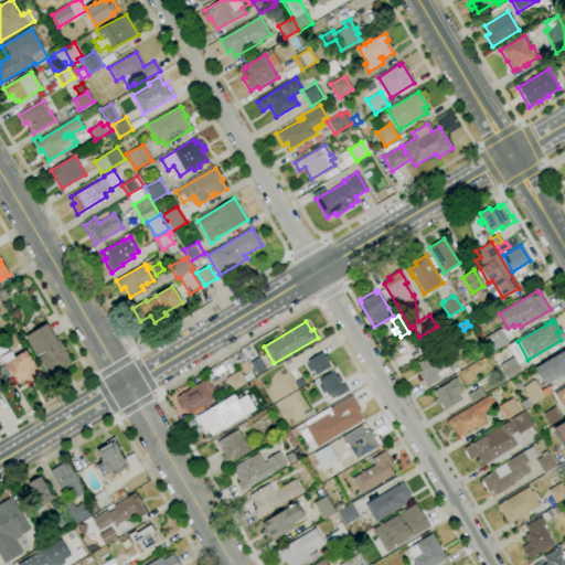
[(50,379),(38,359),(45,354),(44,352),(36,356),(24,337),(46,324),(48,324),(55,338),(56,337),(67,355),(66,356),(71,364),(65,368),(65,369),(50,379)]
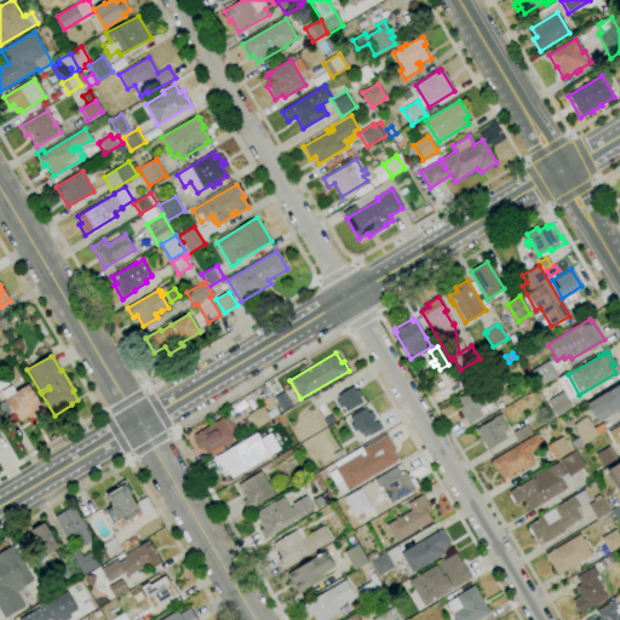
[(540,386),(530,372),(549,361),(557,375),(540,386)]
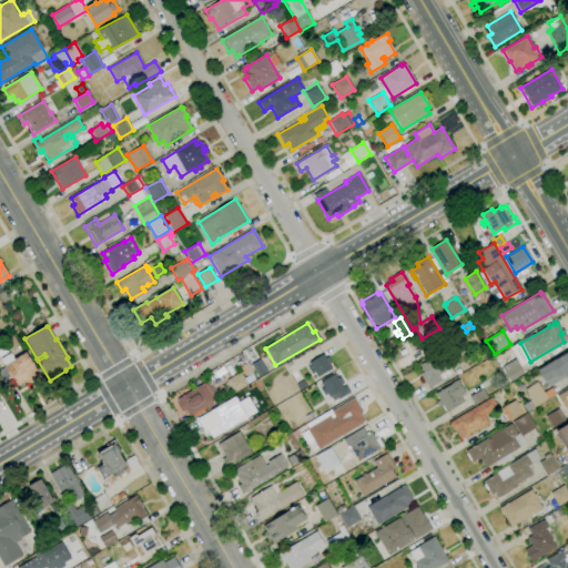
[(412,350),(407,342),(413,337),(417,345),(412,350)]
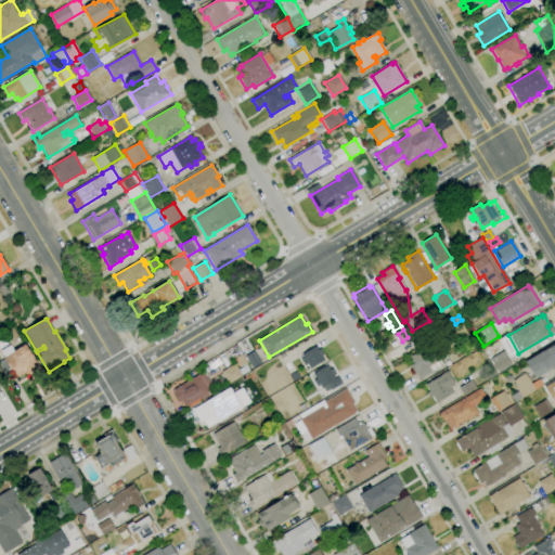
[(418,379),(410,365),(413,363),(410,357),(438,339),(447,356),(440,360),(443,365),(418,379)]
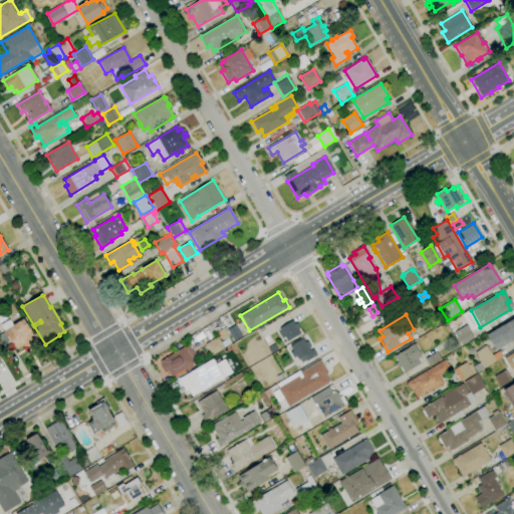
[(498,349),(495,344),(493,345),(486,335),(513,318),(513,342),(513,340),(498,349)]
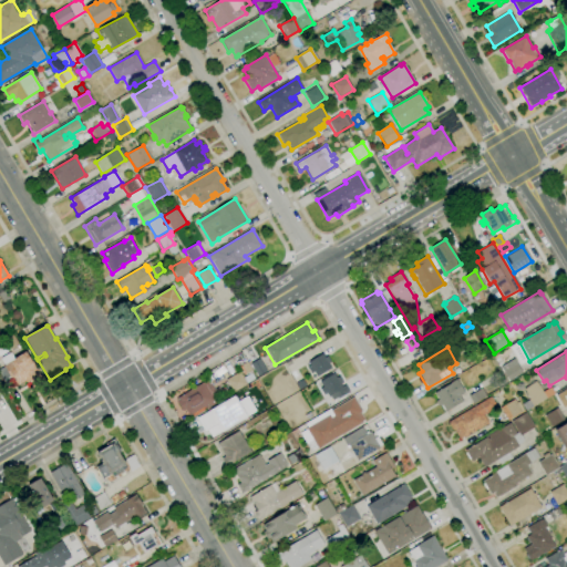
[(9,390),(2,380),(10,375),(3,366),(4,366),(1,359),(11,352),(14,359),(26,352),(32,362),(40,374),(31,380),(30,379),(18,385),(12,377),(11,378),(16,385),(9,390)]
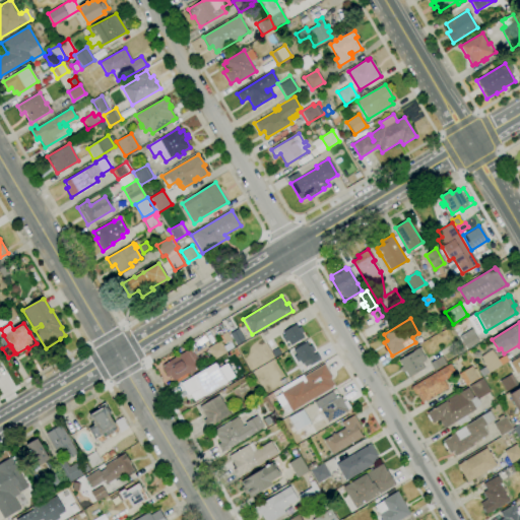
[(290,345),(287,341),(285,342),(281,337),(284,335),(282,332),(296,324),(298,328),(301,326),(304,332),(302,333),(304,337),(290,345)]
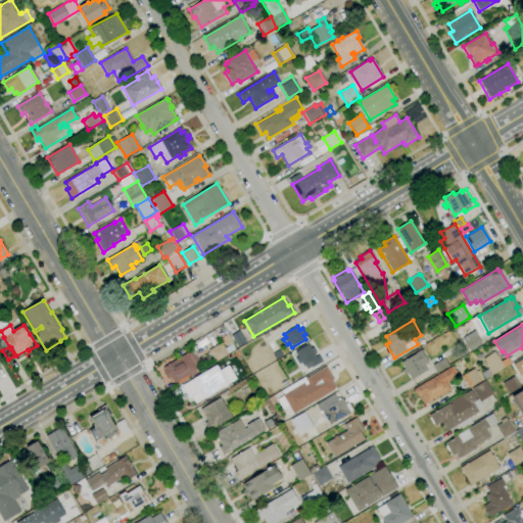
[(238,346),(231,336),(239,331),(245,342),(238,346)]
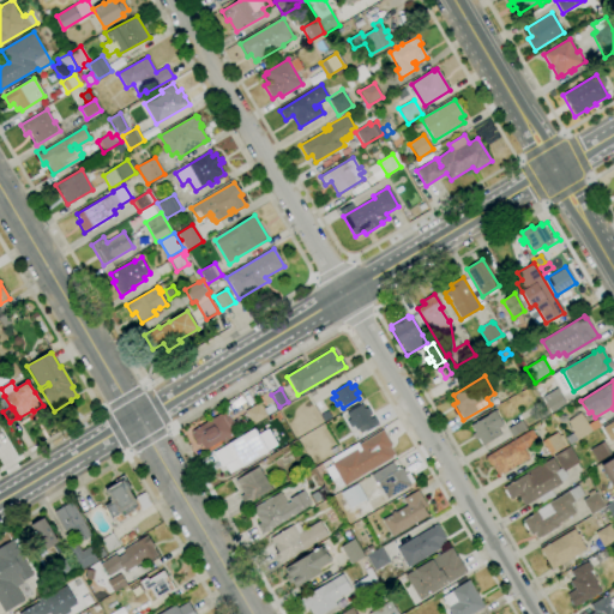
[(552,413),(542,397),(557,389),(566,403),(552,413)]
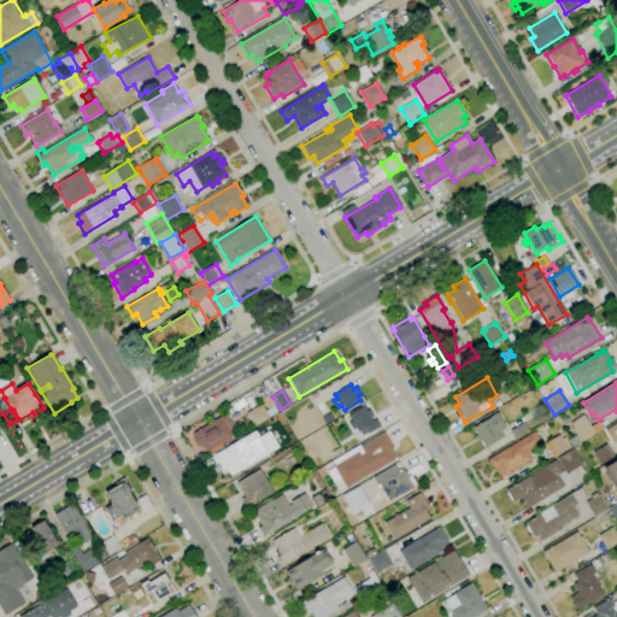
[(275,403),(269,406),(263,397),(269,393),(275,403)]
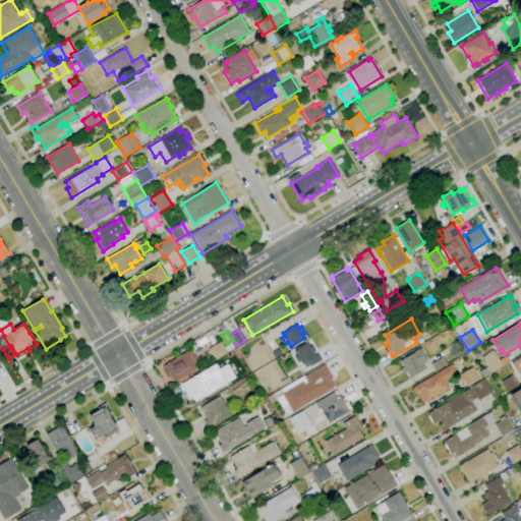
[(231,343),(234,348),(226,352),(227,353),(215,360),(208,349),(220,342),(224,347),(231,343)]
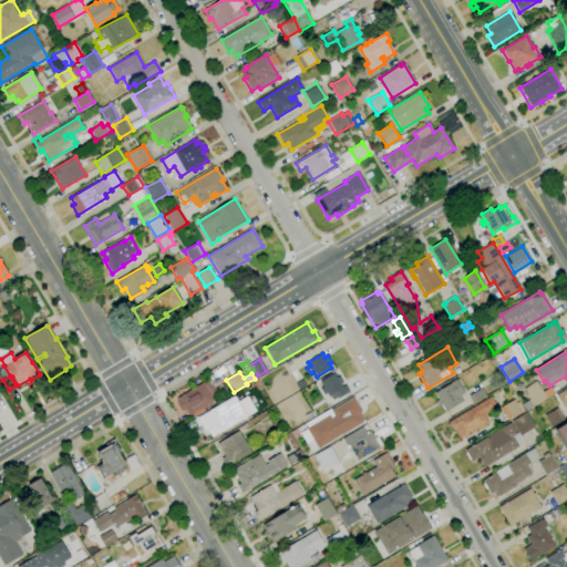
[(332,400),(329,395),(329,397),(327,393),(325,395),(320,389),(323,387),(320,382),(333,373),(337,378),(339,377),(349,392),(338,399),(337,398),(332,400)]
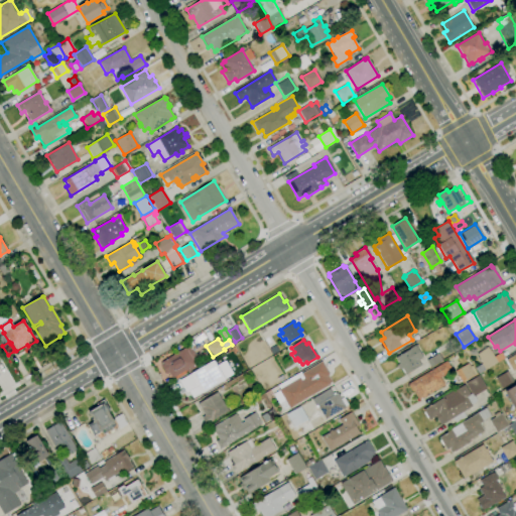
[(172,378),(168,373),(166,374),(160,366),(162,362),(187,346),(190,351),(191,350),(195,355),(198,353),(200,355),(203,353),(205,357),(198,362),(199,362),(196,364),(198,366),(179,377),(177,374),(172,378)]
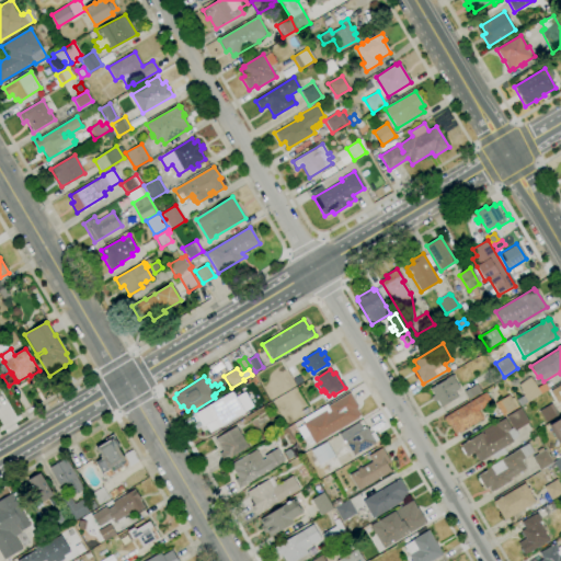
[(442,408),(436,400),(434,402),(432,398),(434,396),(430,389),(451,376),(460,388),(455,391),(458,397),(442,408)]
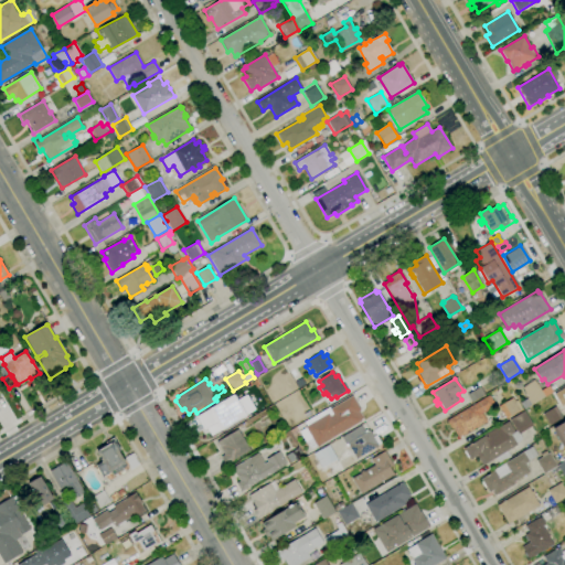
[(523,409),(520,403),(528,398),(522,387),(534,380),(541,391),(548,386),(553,392),(523,409)]
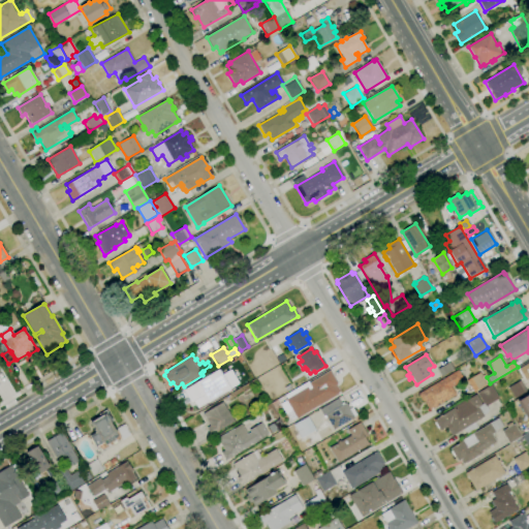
[(441,376),(437,369),(449,362),(454,369),(441,376)]
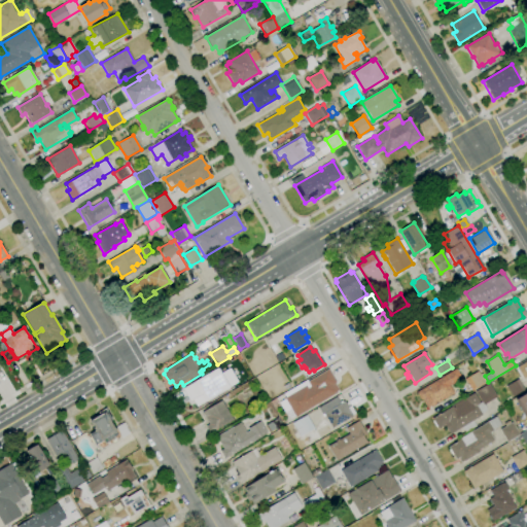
[(526,376),(523,379),(517,367),(526,361),(526,376)]
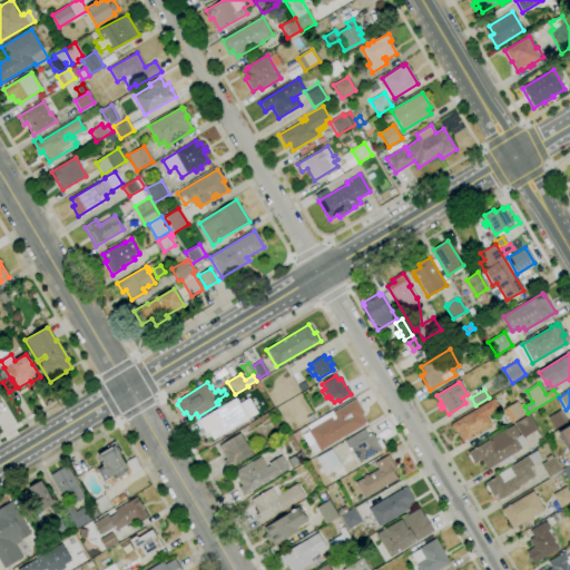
[(208,433),(206,435),(198,420),(236,399),(239,403),(248,399),(257,413),(248,419),(249,420),(213,441),(208,433)]
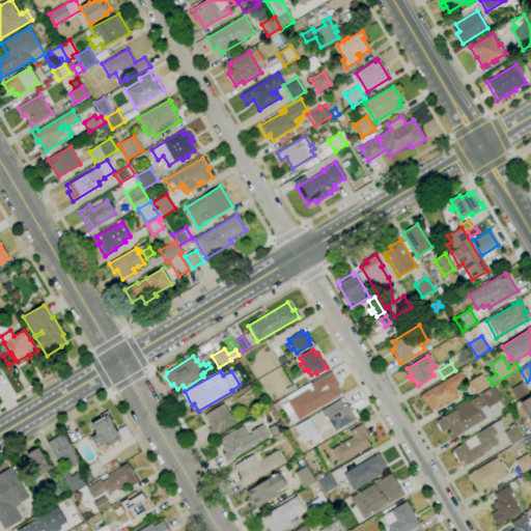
[(430,412),(425,403),(424,403),(420,396),(421,395),(459,371),(466,382),(453,389),(457,396),(435,410),(430,412)]
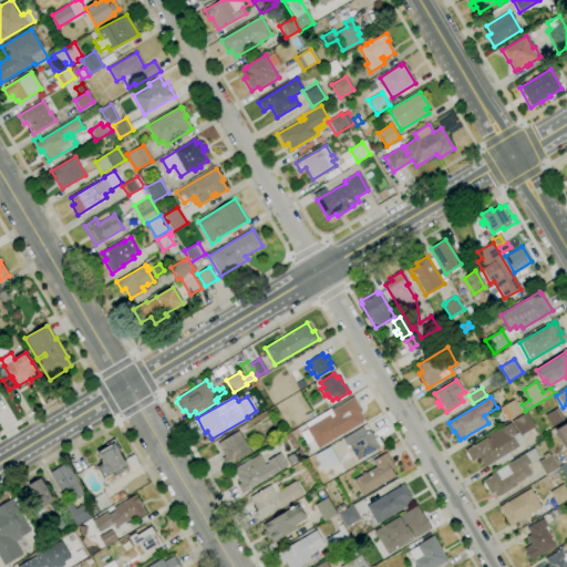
[(318,449),(306,429),(307,428),(305,424),(330,409),(331,411),(353,398),(362,411),(360,412),(364,420),(362,421),(362,422),(318,449)]
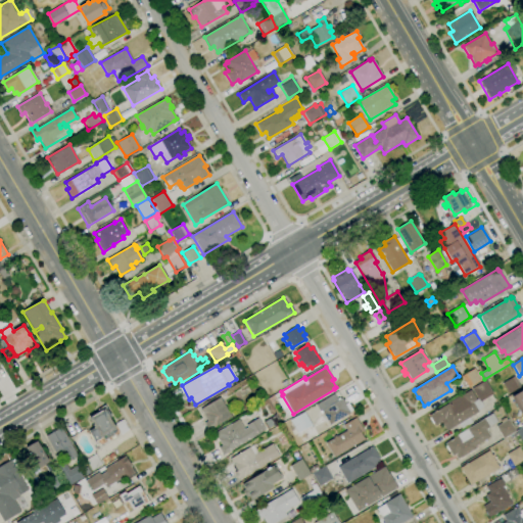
[(468,387),(461,376),(474,369),(476,372),(479,371),(483,379),(468,387)]
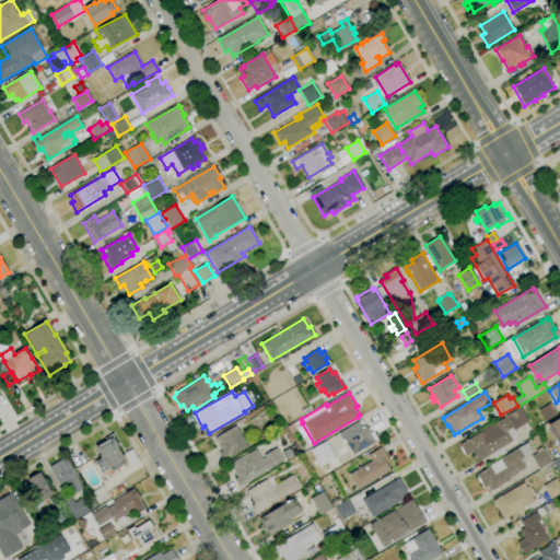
[(545,422),(538,410),(550,403),(557,415),(545,422)]
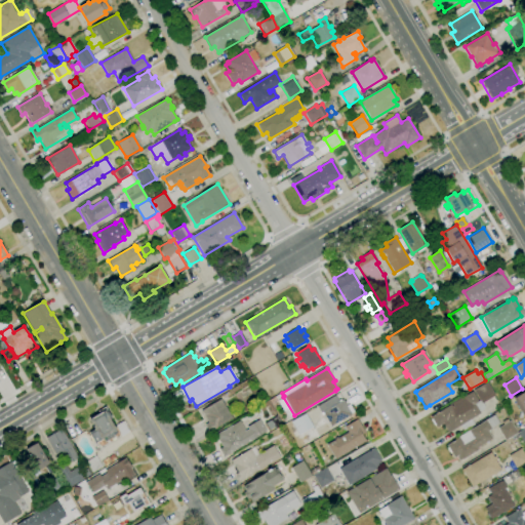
[(449,433),(443,423),(437,428),(431,417),(450,405),(449,404),(463,396),(463,397),(472,392),(478,401),(480,400),(474,390),(487,381),(495,395),(482,403),(486,408),(480,412),(480,413),(472,419),(475,425),(462,431),(460,426),(449,433)]
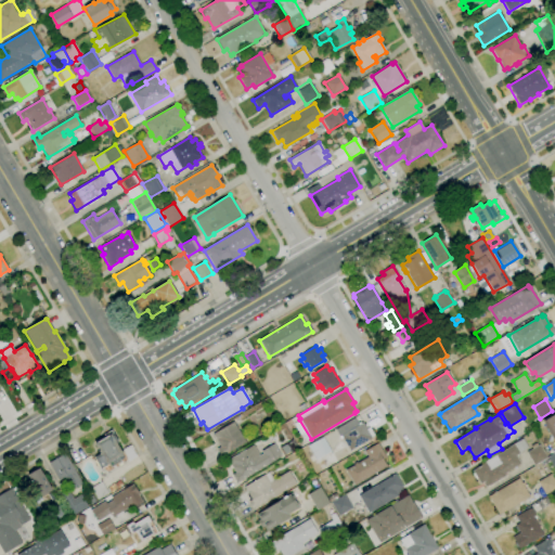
[(554,439),(544,422),(554,414),(554,439)]
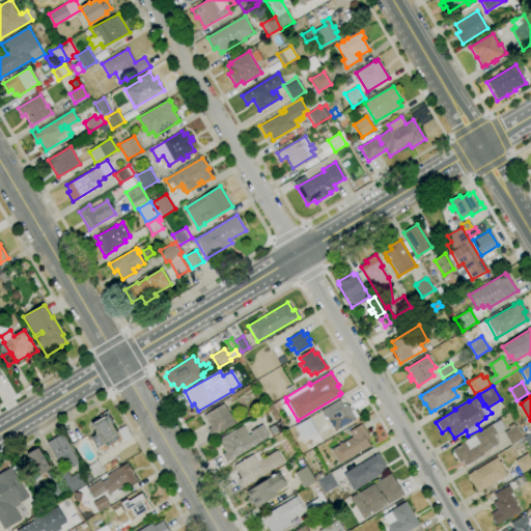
[(212,438),(207,429),(211,427),(203,415),(224,403),(234,423),(218,432),(218,434),(212,438)]
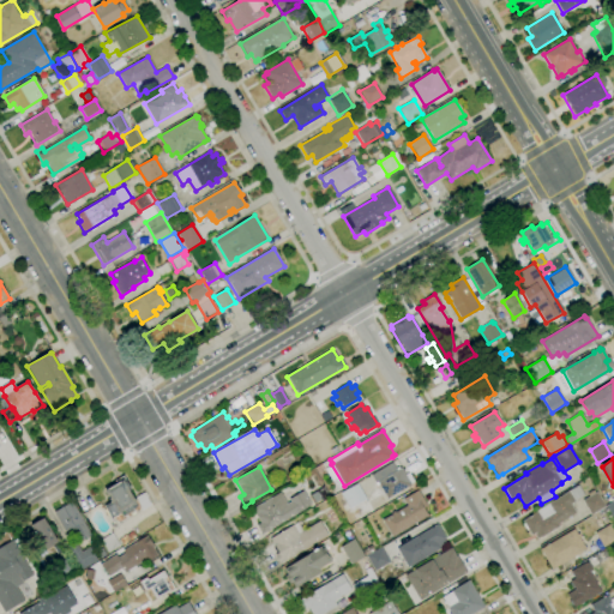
[(387,499),(377,482),(397,470),(396,469),(398,468),(399,469),(401,468),(405,475),(409,473),(415,482),(387,499)]
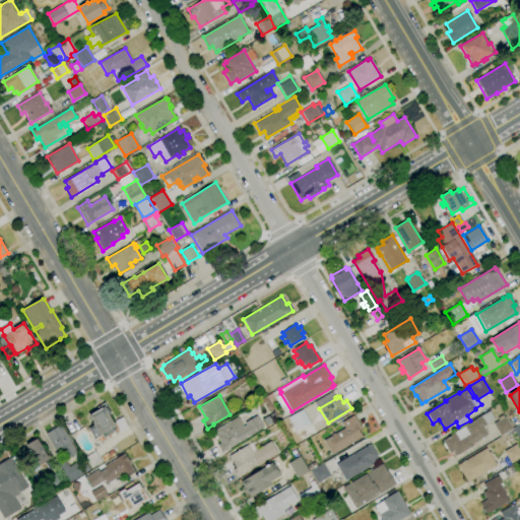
[(94,440),(88,429),(94,426),(88,416),(104,406),(106,408),(107,407),(111,413),(108,415),(117,429),(113,431),(115,433),(111,435),(111,434),(104,438),(102,435),(94,440)]
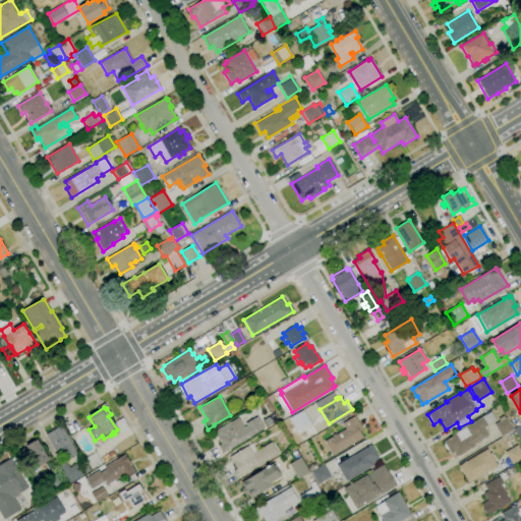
[(296,431),(289,418),(303,411),(310,423),(296,431)]
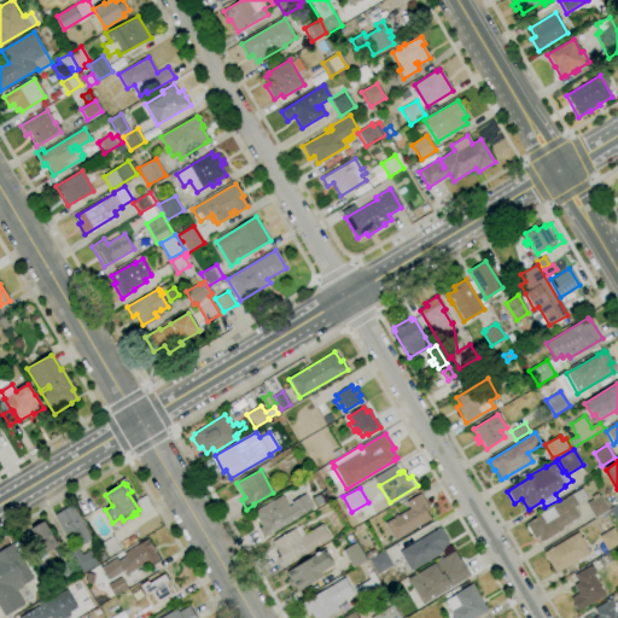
[(541,543),(537,537),(535,538),(531,532),(530,534),(526,528),(528,528),(526,524),(541,516),(540,514),(572,495),(572,494),(582,489),(588,499),(578,503),(579,505),(575,507),(579,517),(564,526),(564,528),(563,529),(563,531),(544,542),(544,541),(541,543)]
